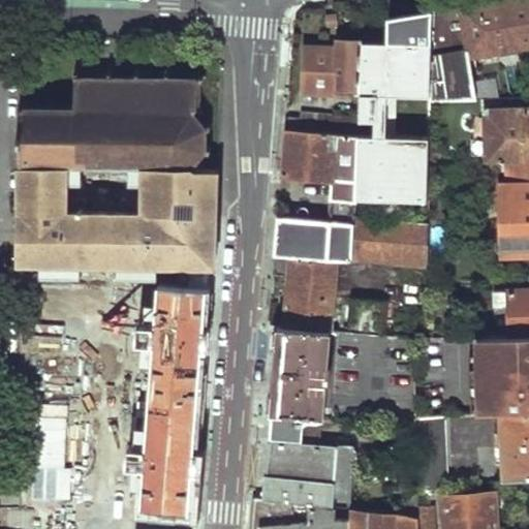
[(430,0),(431,9),(429,101),(458,101),(474,100),(467,58),(455,8),(459,7),(457,0),(430,0)]
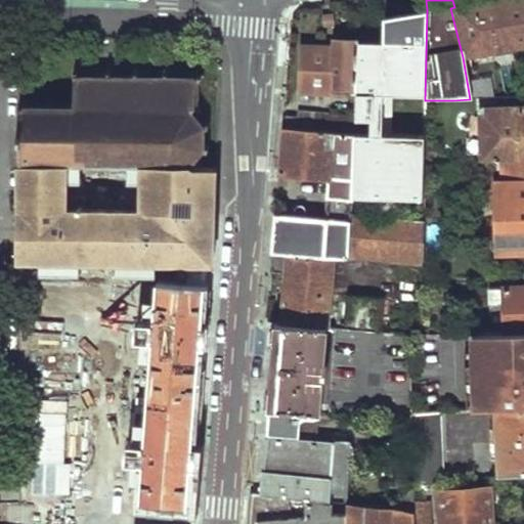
[(523,0),(498,0),(454,7),(450,8),(463,57),(523,46),(523,0)]
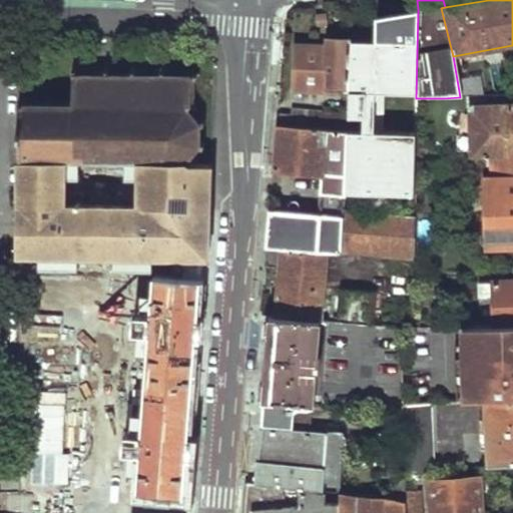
[(343,195),(414,196),(415,160),(415,147),(416,111),(416,98),(418,9),(373,18),(373,68),(346,67),(346,93),(345,132),(343,195)]
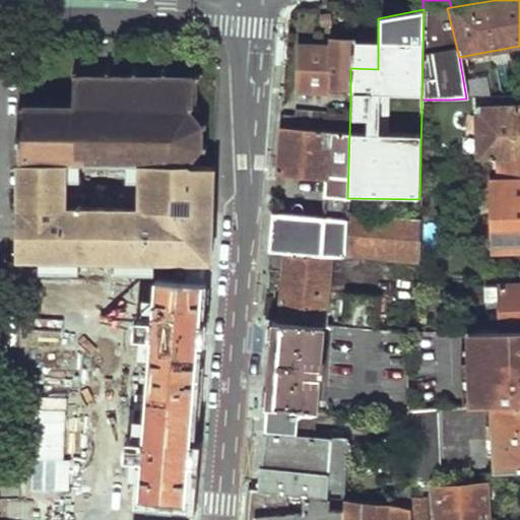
[(328,50),(297,48),(296,92),(350,94),(350,68),(351,43),(328,42),(328,50)]
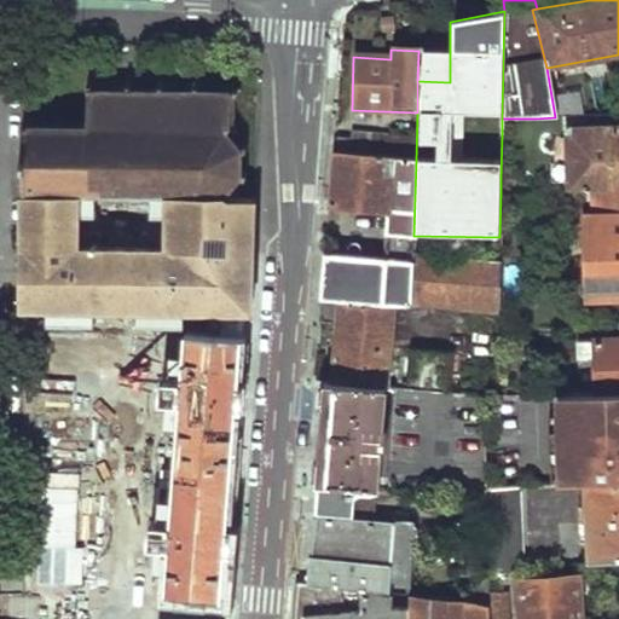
[(450,52),(418,51),(417,81),(450,82),(450,52)]
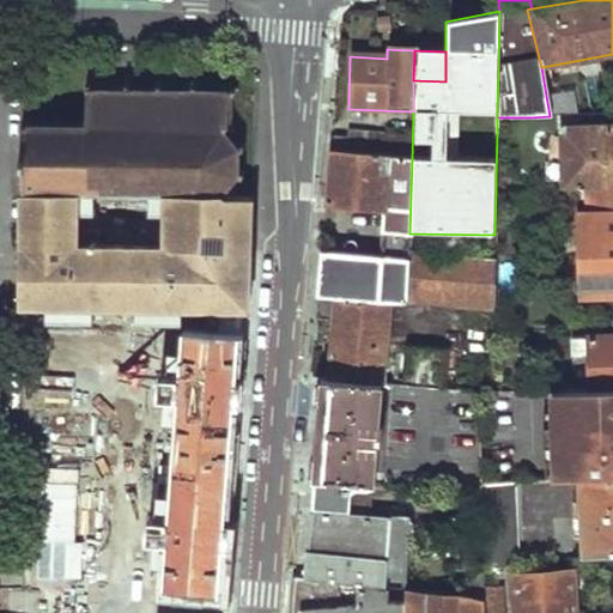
[(23,117),(22,193),(25,194),(82,196),(95,196),(157,198),(170,198),(232,199),(231,192),(241,178),(244,180),(246,174),(242,170),(244,151),(247,150),(247,144),(240,144),(238,133),(234,127),(236,97),(240,92),(236,87),(230,93),(199,91),(199,85),(192,85),(190,87),(183,87),(182,91),(173,91),(173,86),(167,86),(165,83),(159,83),(159,90),(134,90),(133,83),(128,83),(128,90),(97,90),(96,82),(90,82),(89,121),(68,119),(56,119),(56,122),(36,121),(36,117),(23,117)]
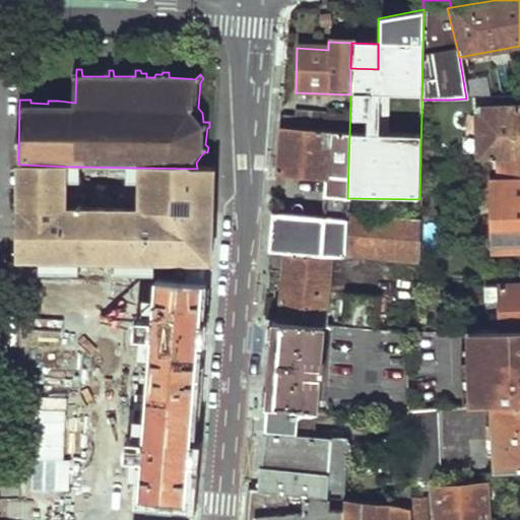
[(421,100),(421,113),(449,112),(450,100),(421,100)]
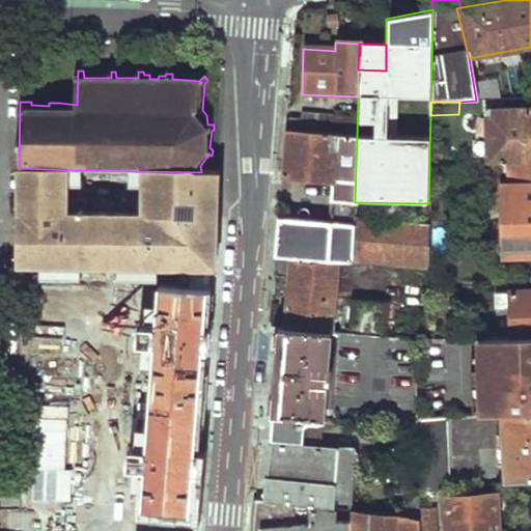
[(530,111),(485,114),(487,164),(505,163),(530,162),(530,111)]
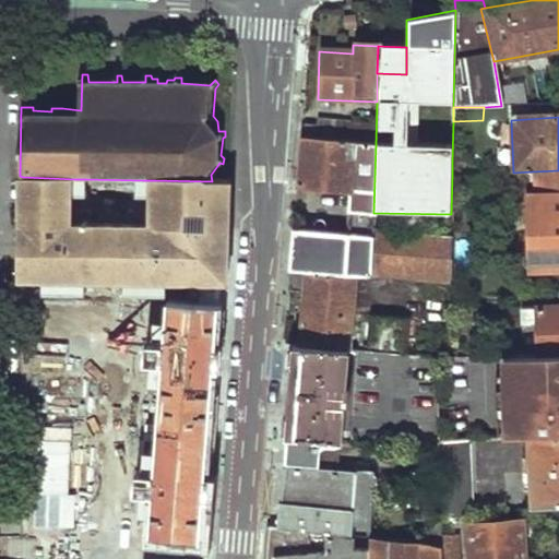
[(298,166),(296,185),(347,190),(345,212),(373,217),(373,213),(376,144),(300,137),(298,166)]
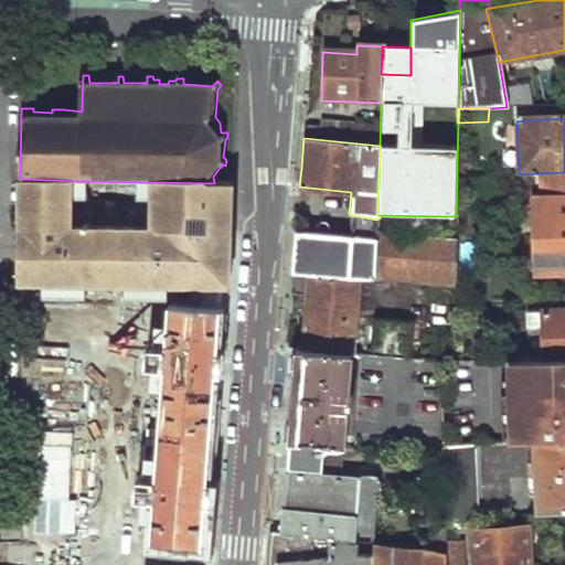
[(564,172),(537,173),(540,196),(564,194),(564,172)]
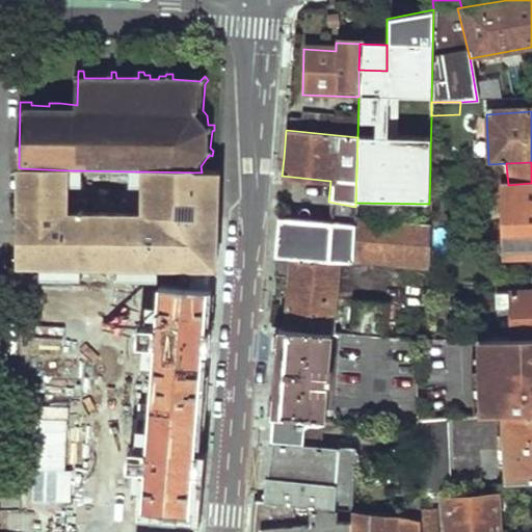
[(148,471),(144,511),(193,514),(196,478),(208,326),(212,267),(217,267),(218,200),(219,173),(202,173),(148,171),(145,215),(71,211),(71,170),(22,168),(19,262),(175,268),(174,289),(160,288),(158,324),(155,326),(154,346),(157,346),(148,451),(140,451),(140,458),(145,459),(145,471),(148,471)]
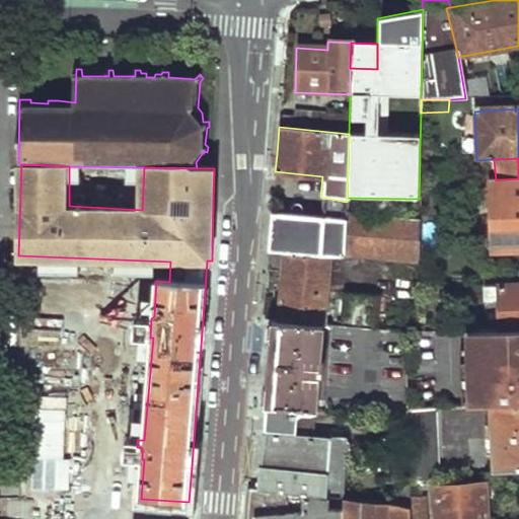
[(80,166),(80,179),(133,180),(133,167),(80,166)]
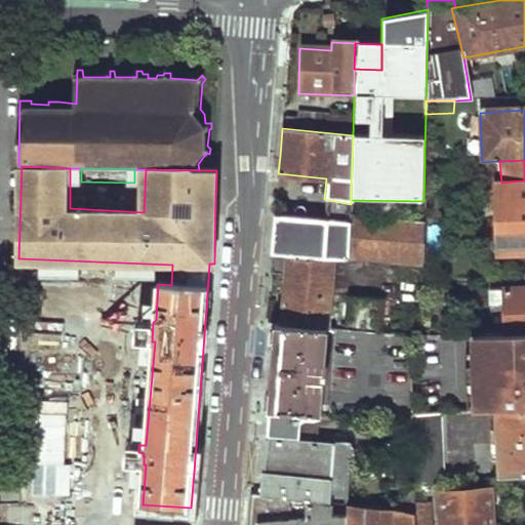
[(524,188),(492,190),(494,243),(488,243),(488,252),(524,249),(524,188)]
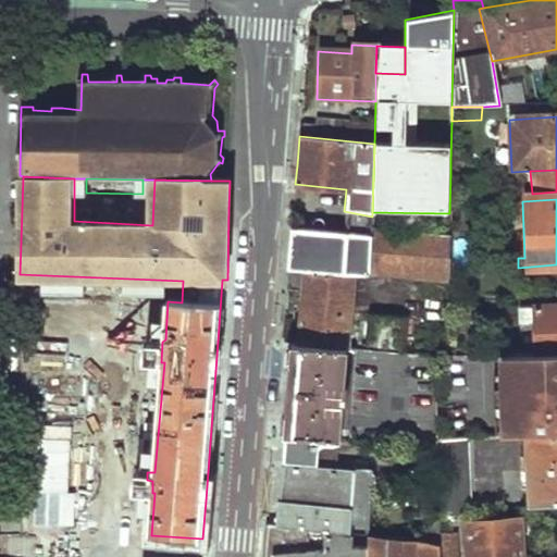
[(339,233),(292,230),(288,268),(305,270),(354,275),(370,276),(370,275),(372,231),(341,227),(339,233)]
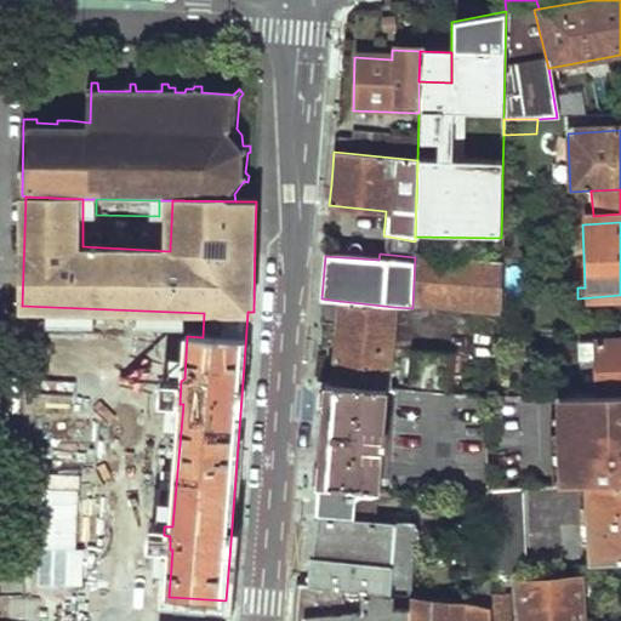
[(415,257),(412,307),(500,314),(501,269),(415,257)]
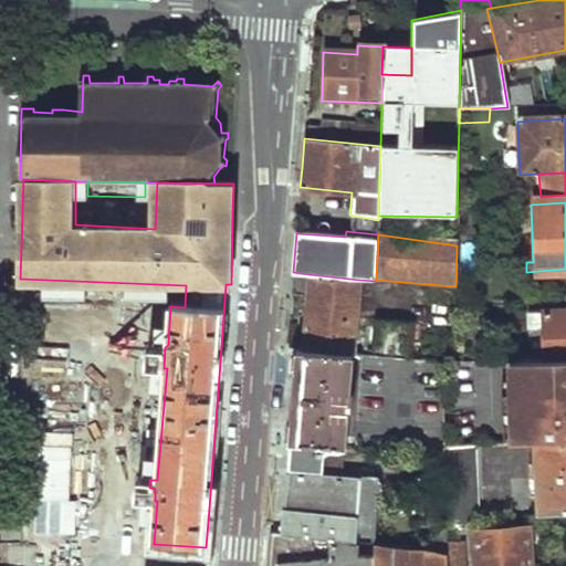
[(310,274),(303,348),(352,354),(359,280),(310,274)]
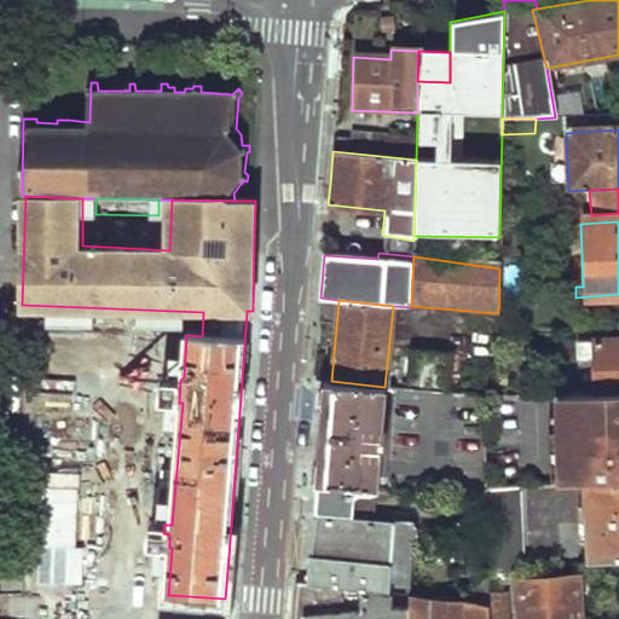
[(595,359),(597,393),(618,392),(618,339),(576,341),(577,362),(595,359)]
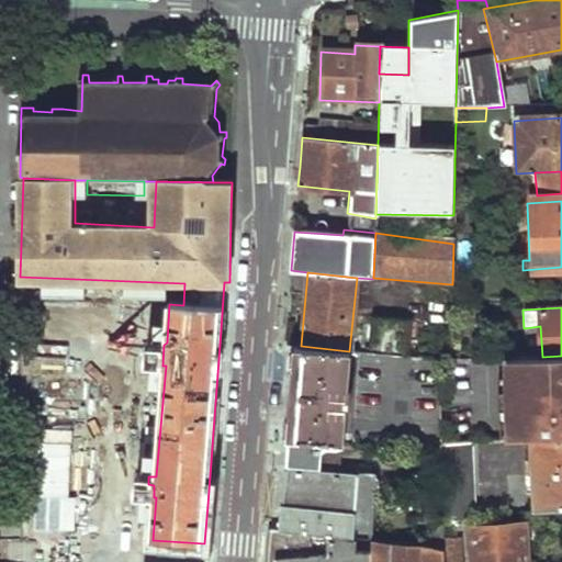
[(373,321),(370,353),(405,358),(409,324),(373,321)]
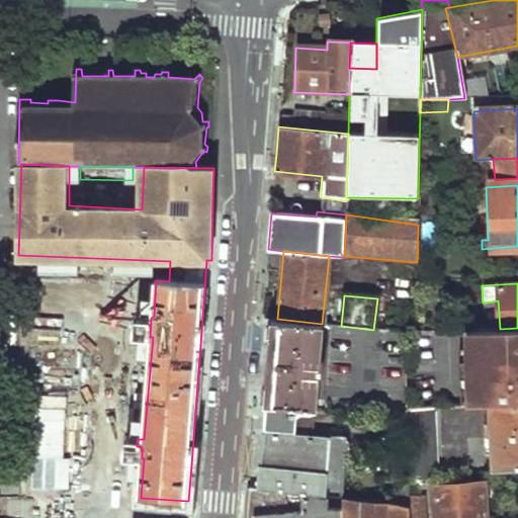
[(267,368),(264,405),(314,411),(322,324),(277,319),(271,319),(267,368)]
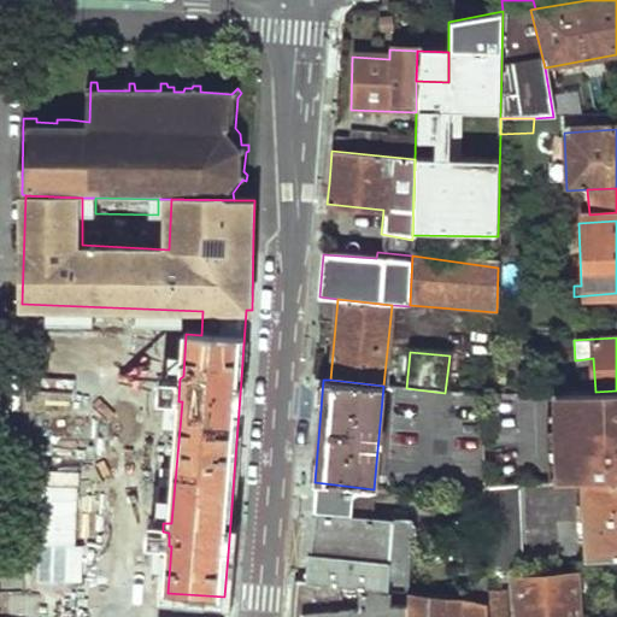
[(616,391),(595,392),(547,394),(550,447),(577,446),(577,464),(550,464),(551,486),(588,482),(616,480),(616,391)]
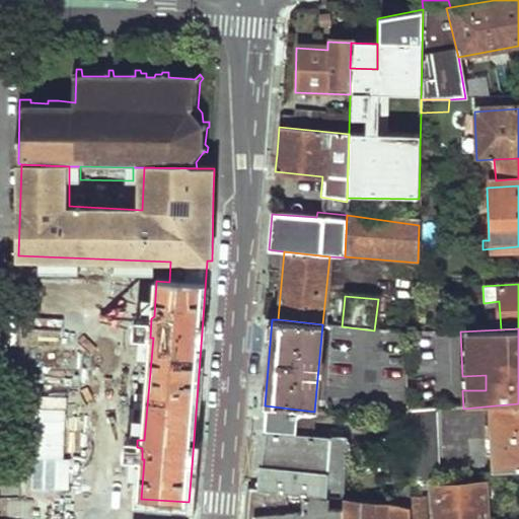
[(462,376),(462,390),(486,390),(486,375),(462,376)]
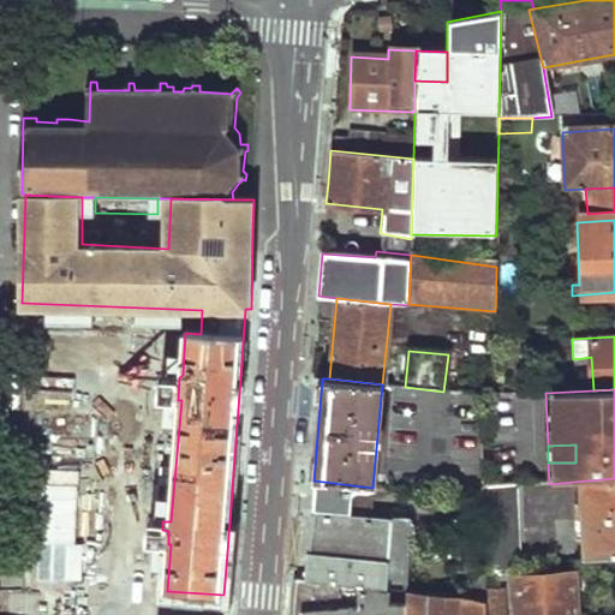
[(614,478),(586,481),(590,562),(614,559),(614,478)]
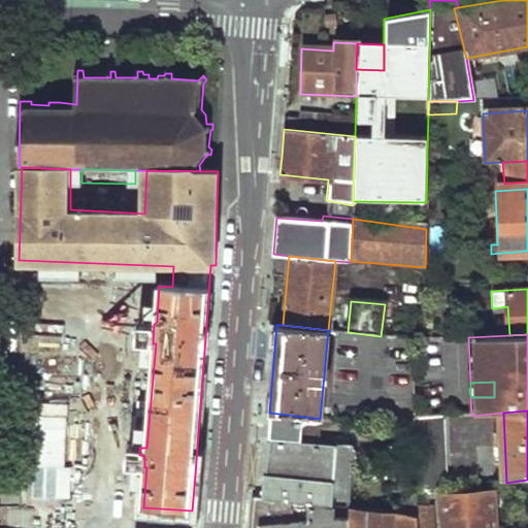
[(265,456),(262,495),(344,507),(350,465),(335,462),(337,447),(297,442),(299,426),(320,422),(320,419),(269,413),(265,456)]
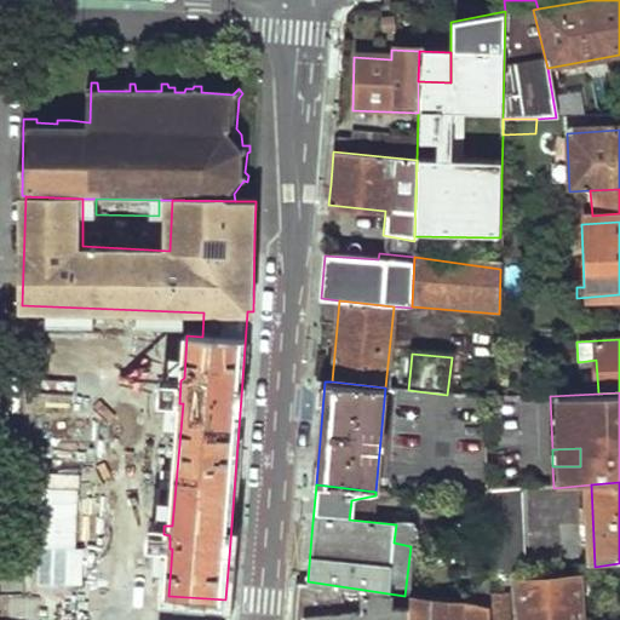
[(526,569),(523,491),(489,493),(493,572),(526,569)]
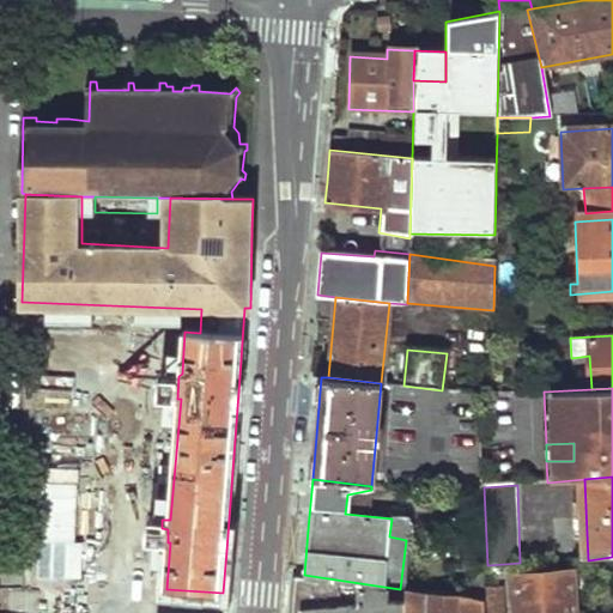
[(0,588),(48,588),(49,497),(34,498),(22,498),(20,536),(0,538),(0,588)]
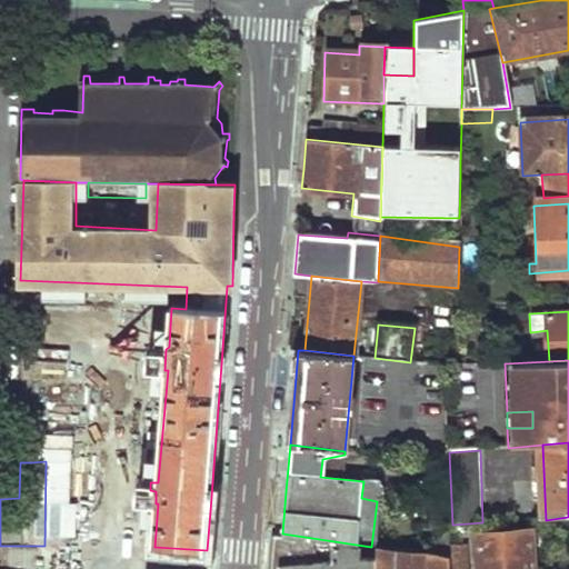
[(452,528),(453,557),(453,568),(468,568),(465,527),(452,528)]
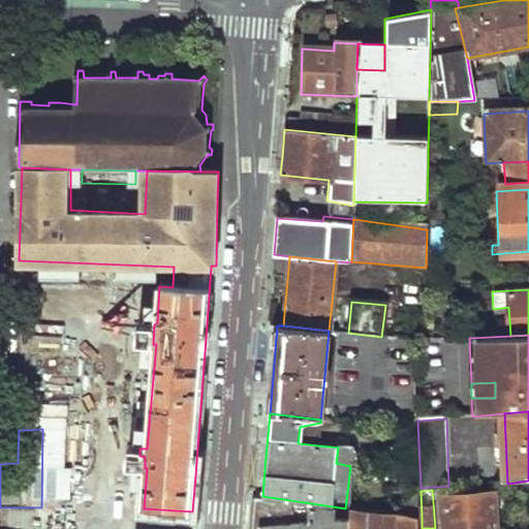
[(444,497),(446,528),(499,528),(498,493),(444,497)]
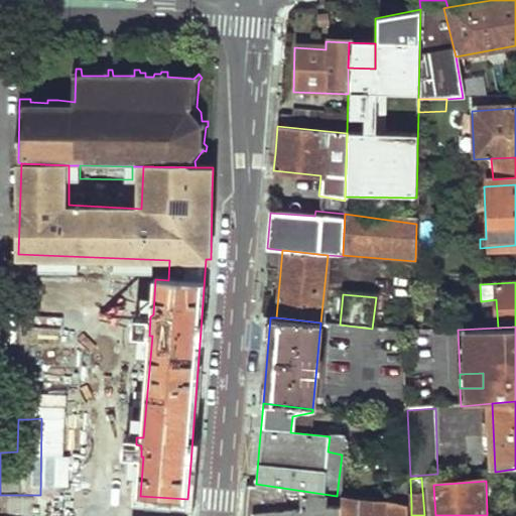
[(245,515),(340,515),(339,497),(337,496),(256,484),(248,484),(245,515)]
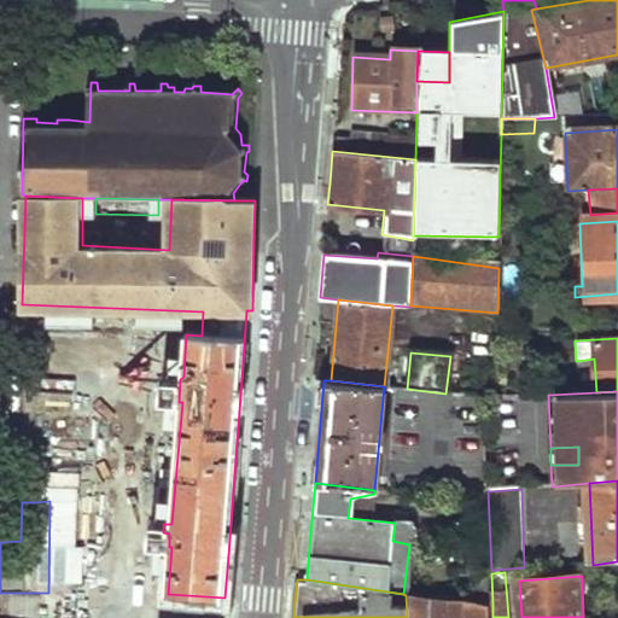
[(406,595),(407,617),(493,617),(493,605),(406,595)]
